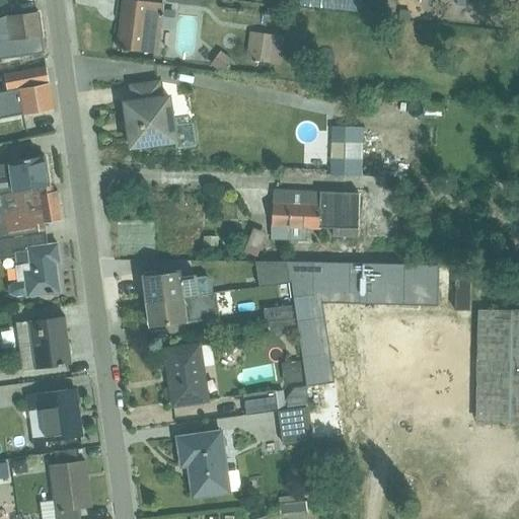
[(164,5),(126,0),(124,0),(118,50),(122,50),(122,52),(157,56),(164,5)]
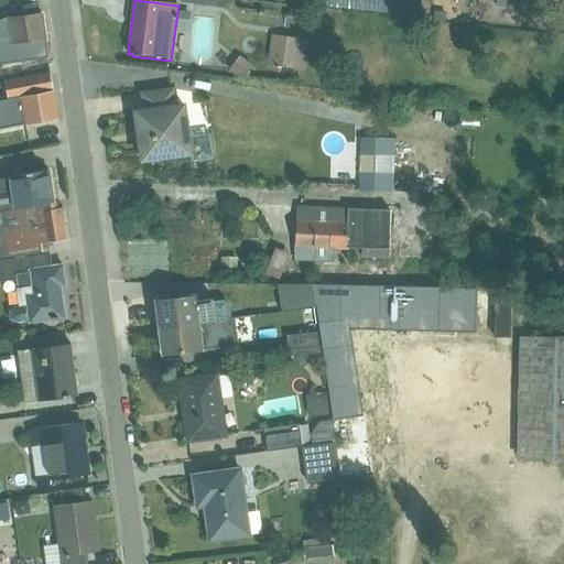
[(313,0),(313,7),(393,14),(393,0),(313,0)]
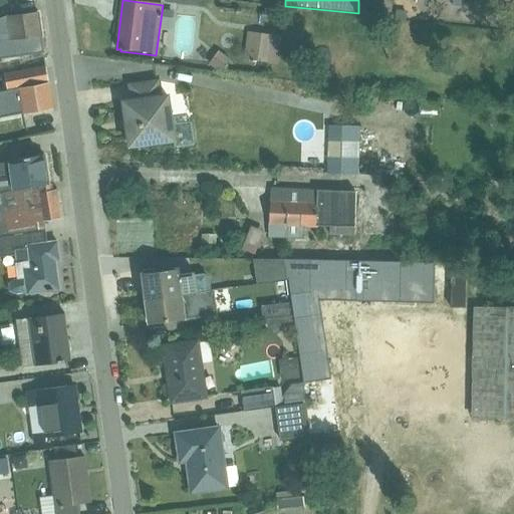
[(374,11),(375,0),(360,0),(359,10),(374,11)]
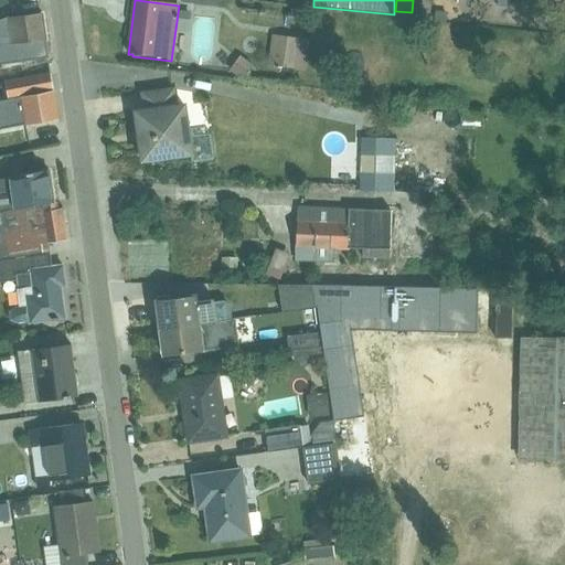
[(0,62),(21,60),(19,44),(46,41),(42,14),(0,20),(0,62)]
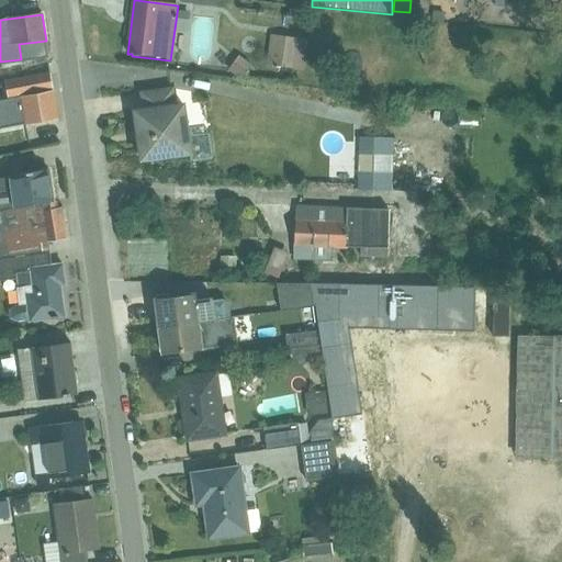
[(295,40),(270,36),(267,66),(291,69),(291,71),(304,72),(308,41),(295,38),(295,40)]
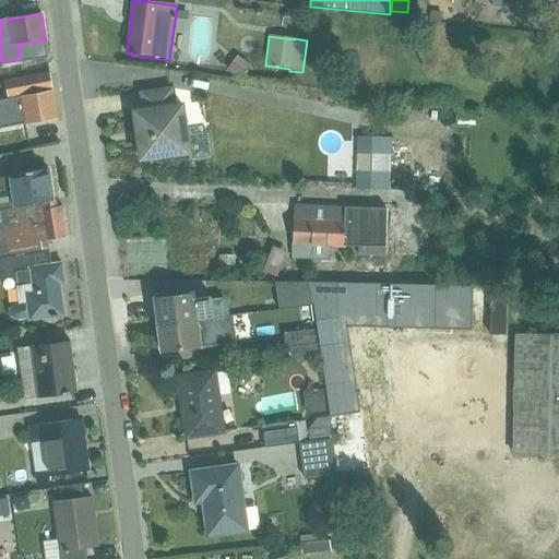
[(253,76),(258,71),(237,55),(226,70),(239,80),(242,75),(248,80),(251,75),(253,76)]
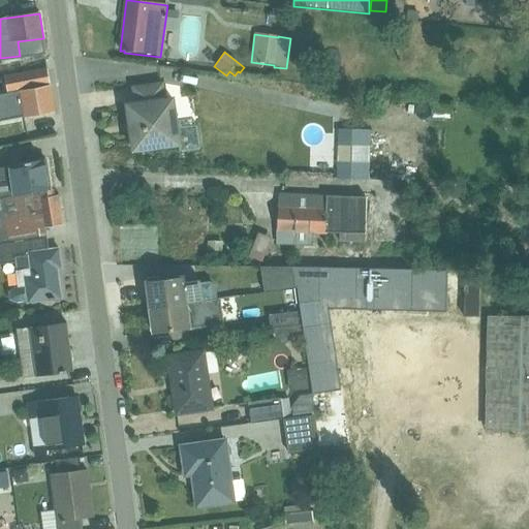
[(0,122),(54,113),(47,70),(5,78),(8,92),(0,93),(0,122)]
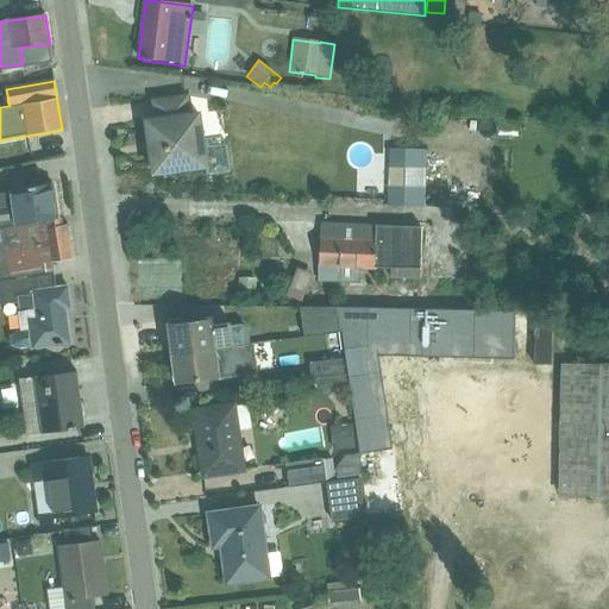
[(189,96),(154,101),(156,120),(146,121),(154,174),(208,165),(201,112),(192,113),(189,96)]
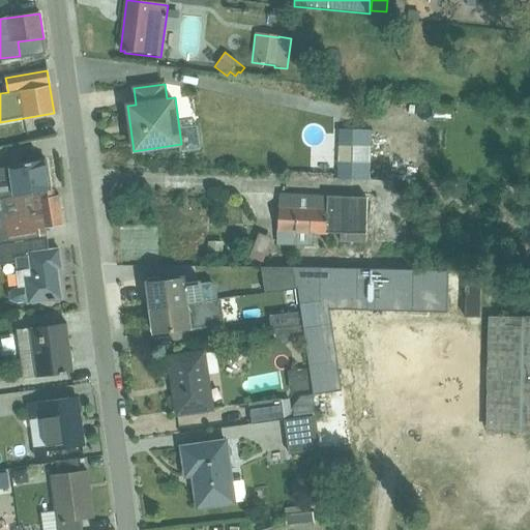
[(444,108),(433,107),(432,125),(443,125),(444,108)]
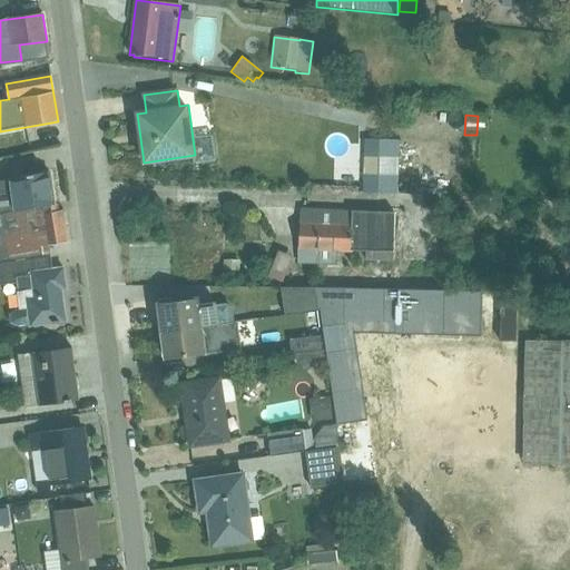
[(397,195),(400,141),(363,140),(363,151),(360,151),(360,160),(363,160),(362,194),(397,195)]
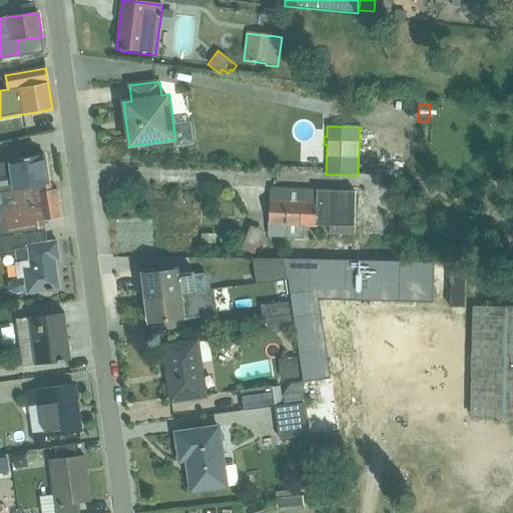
[(0,193),(49,184),(44,156),(30,158),(29,157),(0,163),(0,193)]
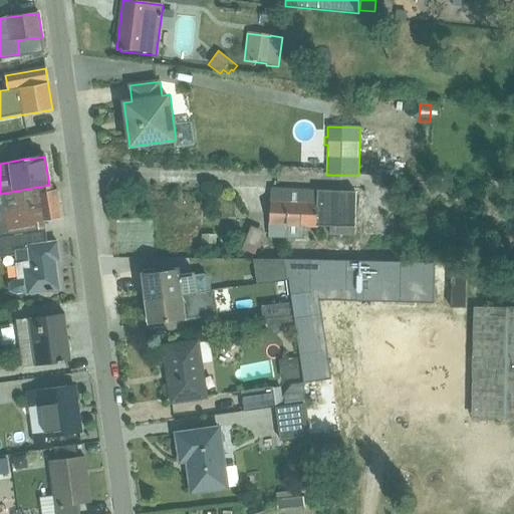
[(0,238),(44,233),(43,222),(62,219),(57,191),(50,192),(49,185),(0,194),(0,238)]
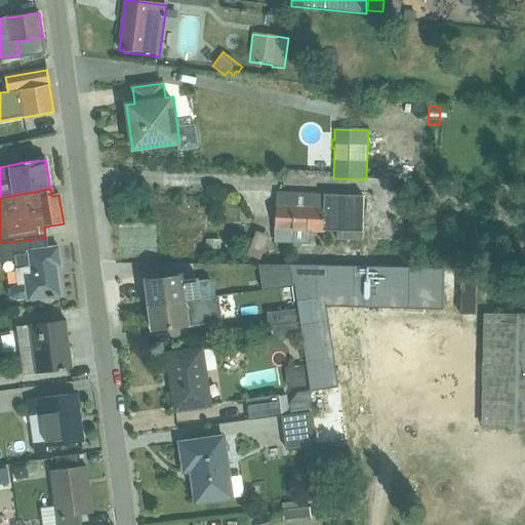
[(323,233),(336,233),(336,241),(362,242),(363,197),(276,193),(274,243),(310,245),(310,233),(323,234),(323,233)]
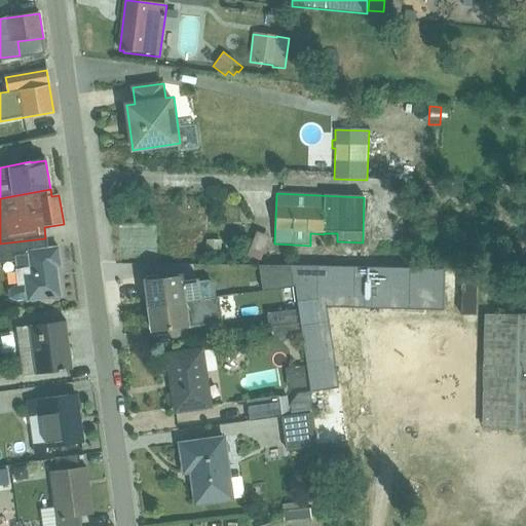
[(247,256),(261,261),(270,238),(257,232),(247,256)]
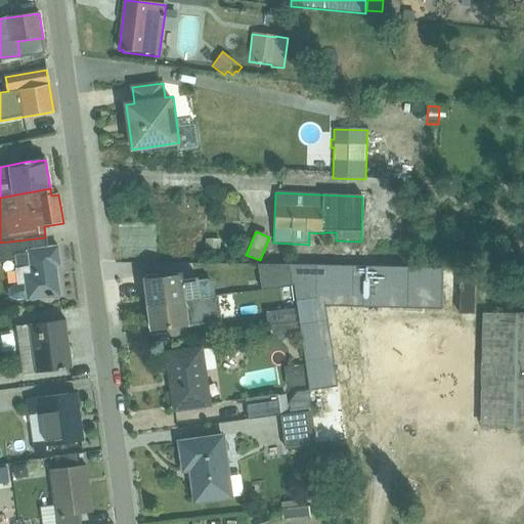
[(0,243),(0,262),(15,260),(16,269),(15,269),(16,285),(14,286),(7,290),(8,299),(18,302),(60,297),(57,274),(57,273),(54,273),(53,267),(58,266),(59,267),(60,267),(57,247),(47,249),(45,237),(0,243)]
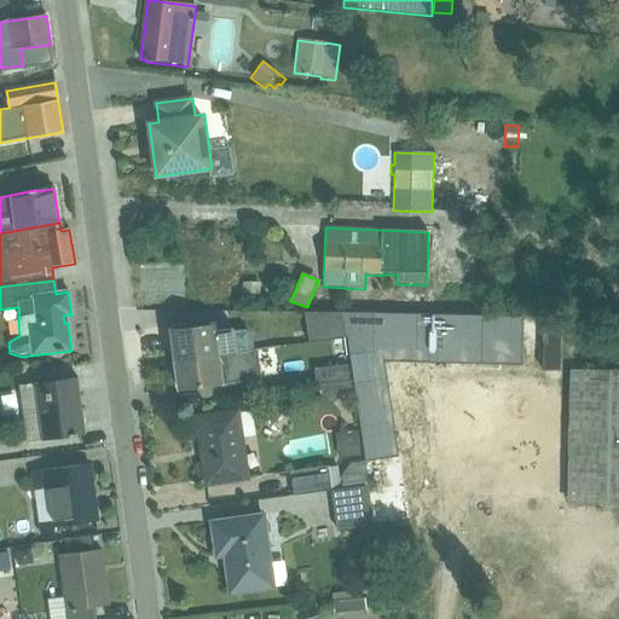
[(305,313),(308,343),(346,339),(342,313),(305,313)]
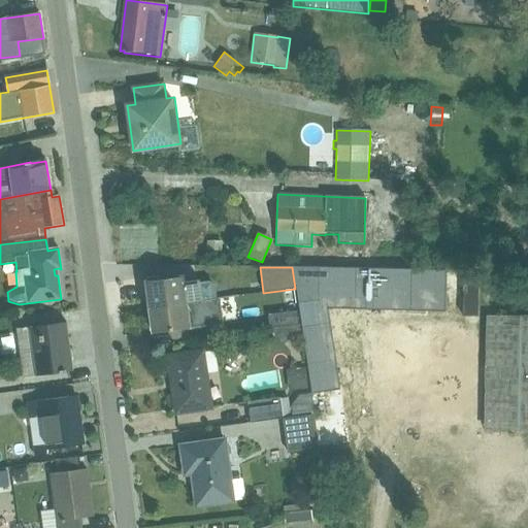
[(444,311),(446,269),(292,267),(295,289),(298,311),(300,325),(301,334),(311,393),(332,390),(320,298),(366,300),(366,308),(444,311)]
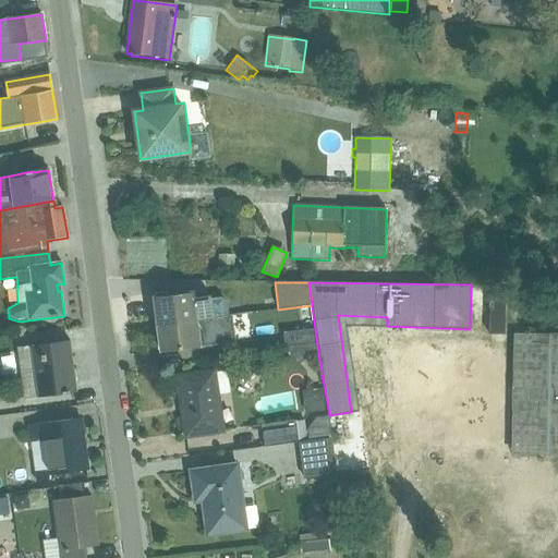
[(157,325),(229,315),(227,302),(221,298),(211,299),(210,295),(195,299),(194,292),(154,298),(157,325)]
